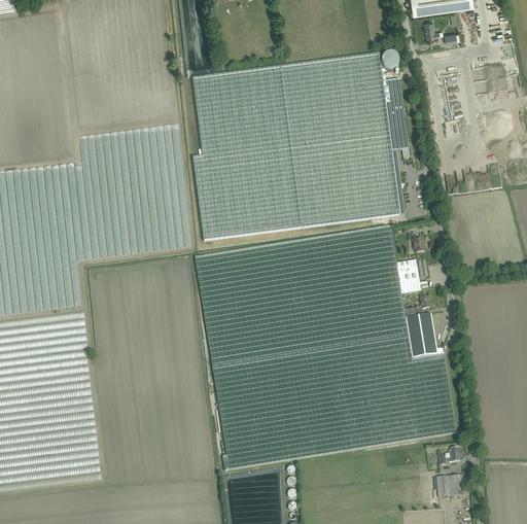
[(410,0),(412,12),(473,4),(472,0),(410,0)]
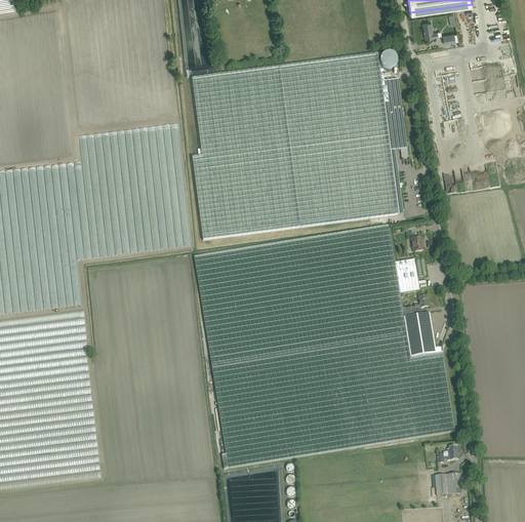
[(441,29),(437,30),(433,30),(431,19),(422,22),(423,26),(423,25),(425,28),(423,28),(423,29),(425,36),(434,35),(442,33),(441,29)]
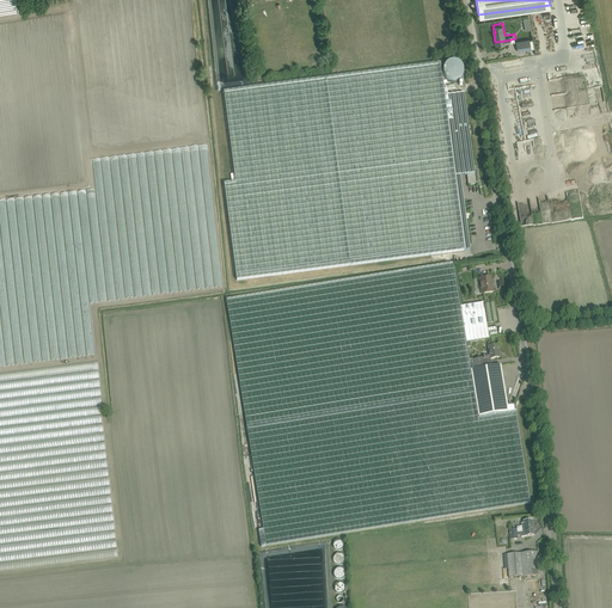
[(528,36),(516,38),(518,48),(531,45),(528,36)]
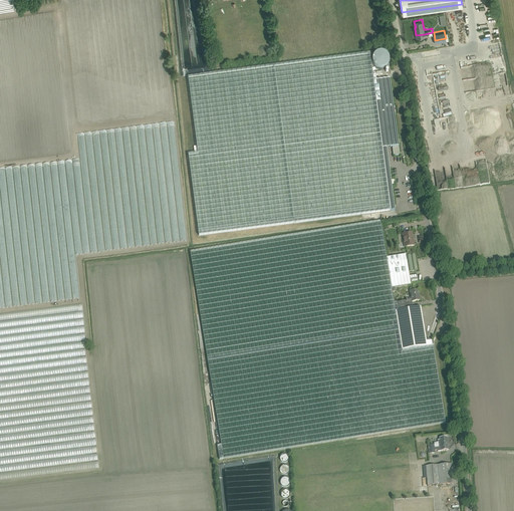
[(400,152),(394,102),(390,75),(373,77),(369,50),(188,74),(198,151),(188,152),(199,233),(386,209),(395,207),(387,145),(392,144),(394,153),(400,152)]
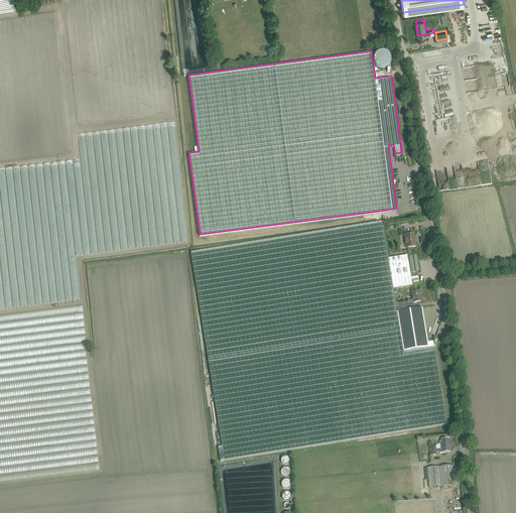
[(479,66),(502,62),(502,59),(508,58),(507,55),(493,57),(493,59),(479,61),(479,66)]
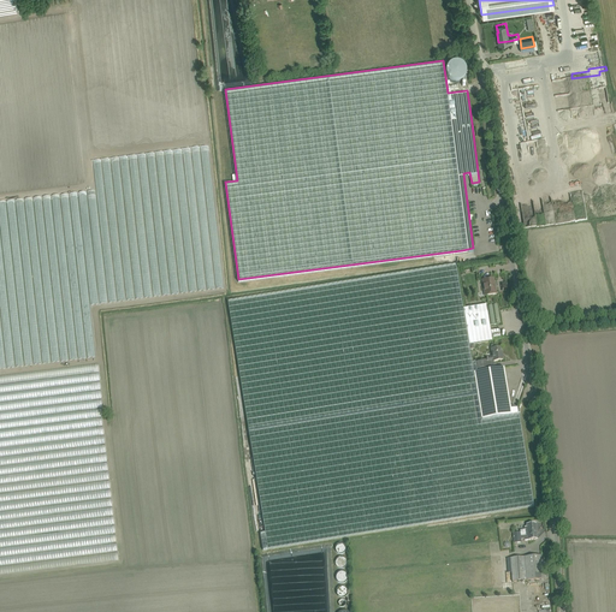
[(519,411),(517,411),(481,417),(473,369),(477,369),(475,367),(475,360),(472,361),(469,342),(465,313),(456,262),(227,298),(253,453),(265,530),(260,530),(262,547),(534,504),(519,411)]
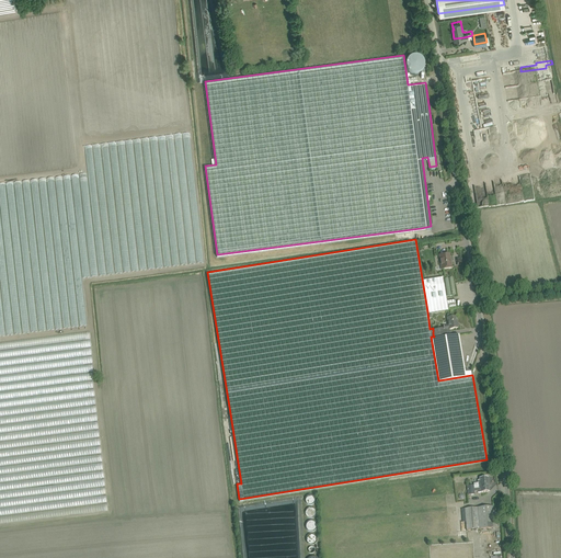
[(451,265),(450,259),(449,259),(448,251),(439,252),(442,266),(451,265)]
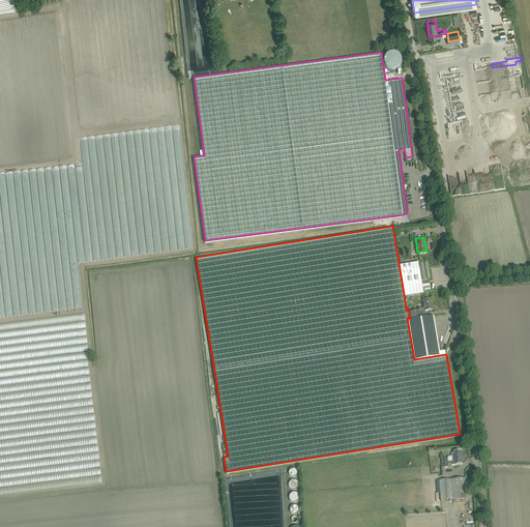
[(418,261),(399,264),(400,269),(404,294),(423,291),(422,290),(421,279),(418,261)]
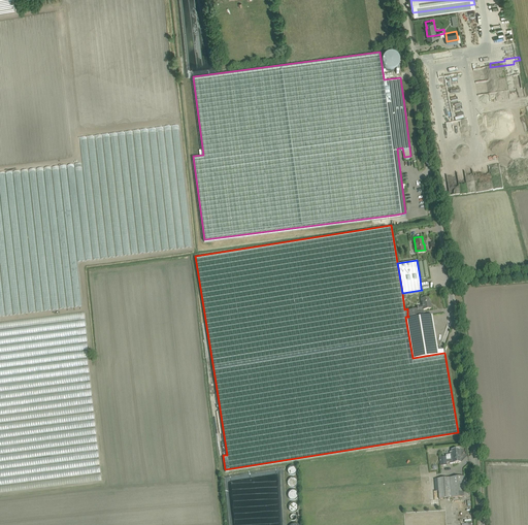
[(429,302),(428,295),(426,296),(425,294),(424,293),(421,293),(421,294),(421,297),(422,303),(417,304),(418,306),(418,308),(423,307),(431,306),(430,302),(429,302)]
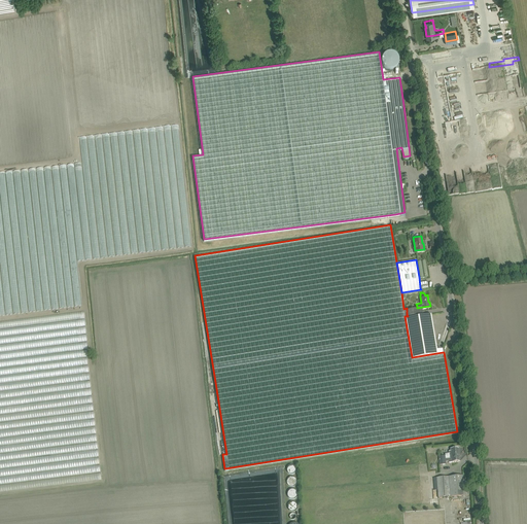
[(436,345),(431,312),(408,316),(405,316),(412,357),(443,352),(442,347),(437,345),(436,345)]
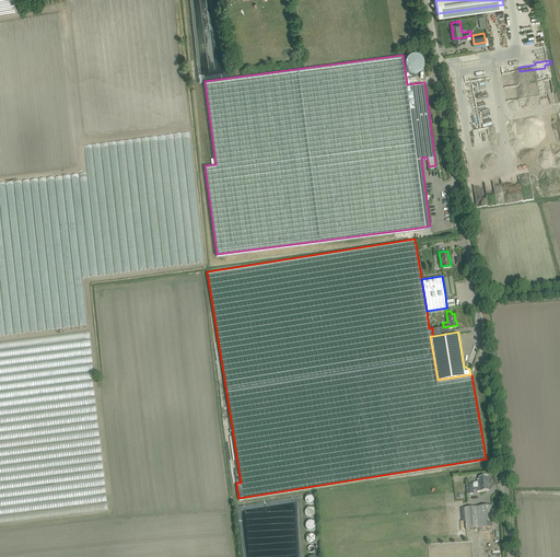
[(477,487),(477,489),(481,488),(488,488),(487,474),(478,475),(479,477),(477,477),(477,479),(473,479),(473,482),(466,483),(467,491),(474,490),(474,488),(477,487)]
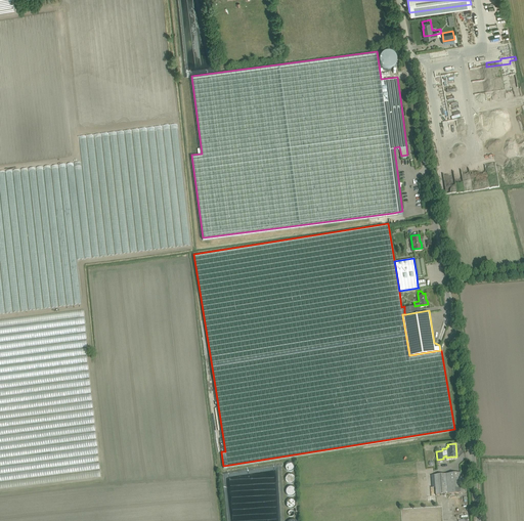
[(434,472),(436,492),(447,491),(463,490),(461,470),(445,471),(434,472)]
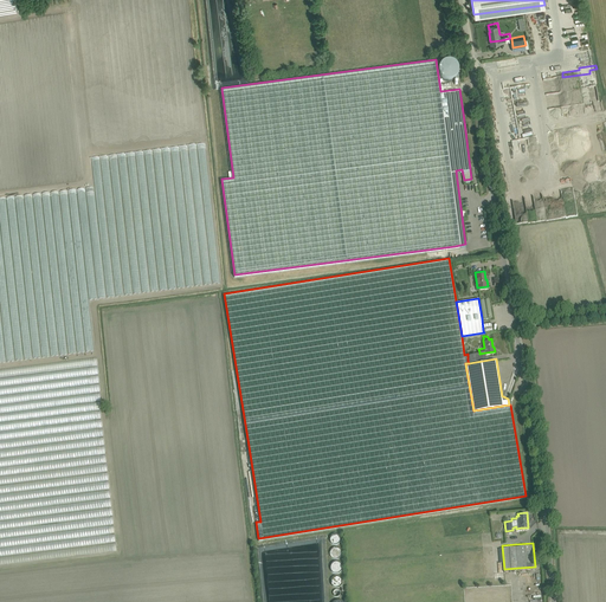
[(336,545),(333,550),(340,556),(343,552),(336,545)]
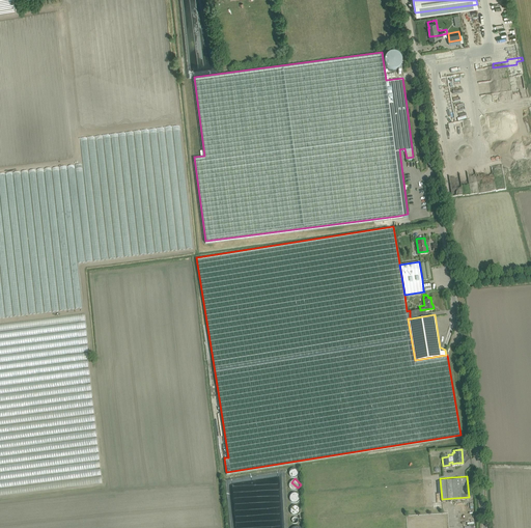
[(295,491),(290,497),(298,502),(302,496),(295,491)]
